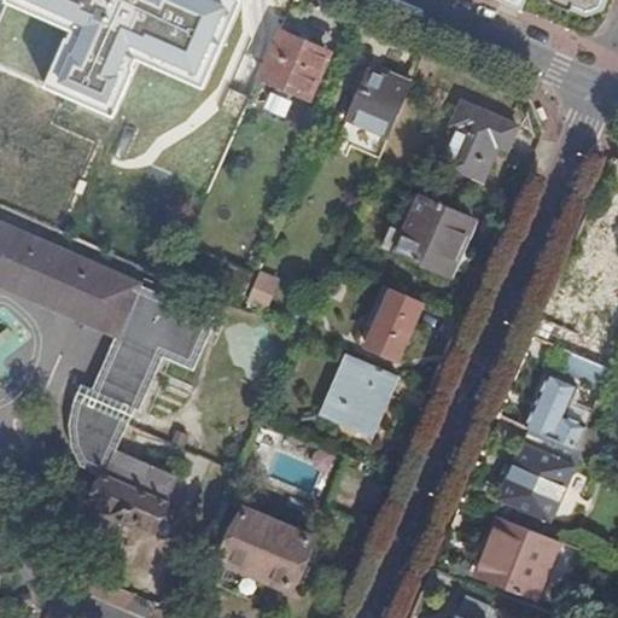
[(140,65),(204,93),(244,1),(240,0),(0,0),(0,4),(65,33),(40,91),(116,123),(140,65)]
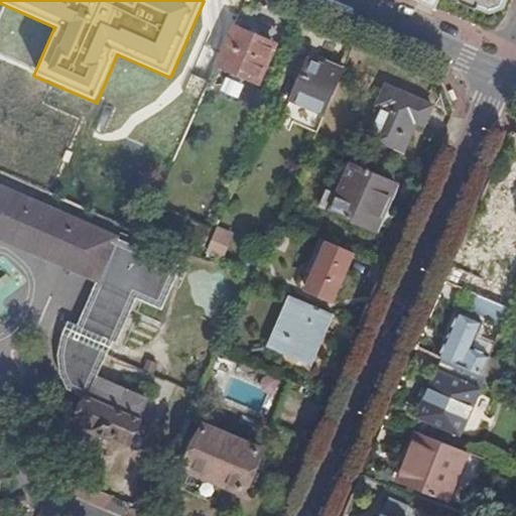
[(230,33),(218,61),(258,80),(273,43),(234,25),(230,33)]
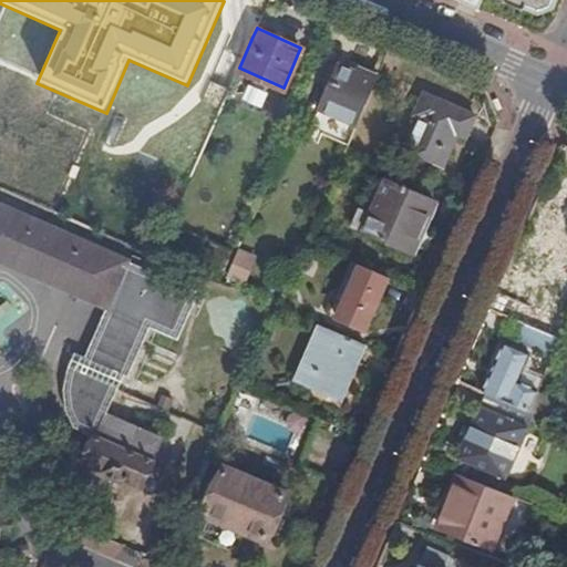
[(356,123),(379,72),(351,60),(348,68),(339,64),(320,106),(356,123)]
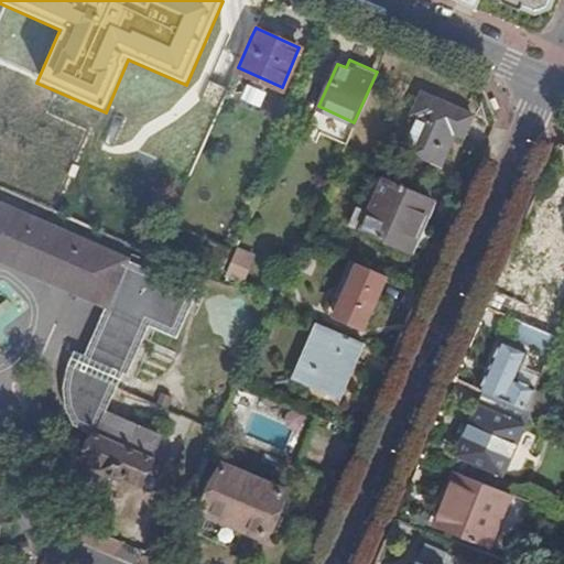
[(404,148),(443,165),(457,132),(466,136),(474,116),(424,95),(415,114),(419,116),(404,148)]
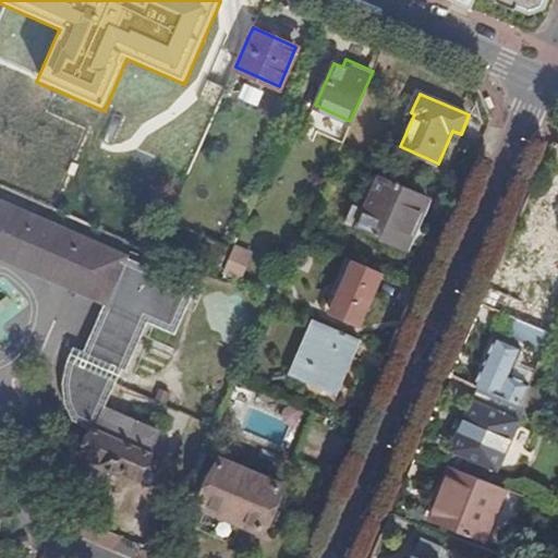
[(417,227),(431,198),(384,178),(361,229),(409,250),(410,247),(415,245),(420,233),(417,227)]
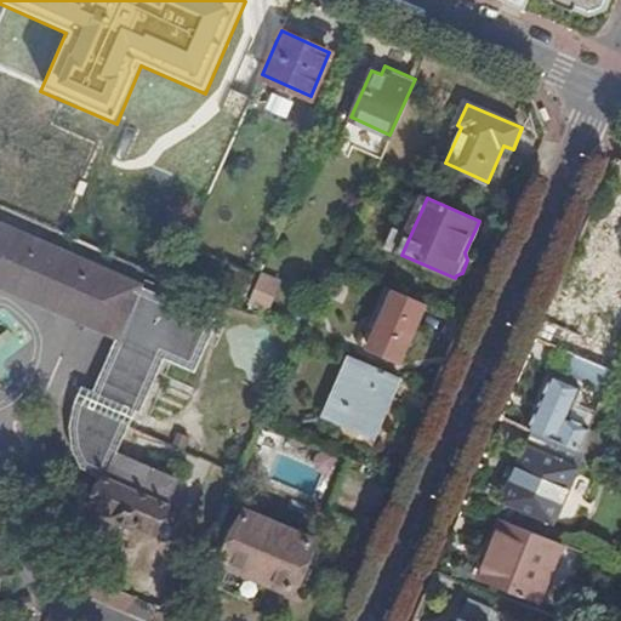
[(0,283),(121,336),(124,329),(140,335),(158,290),(0,221),(0,283)]
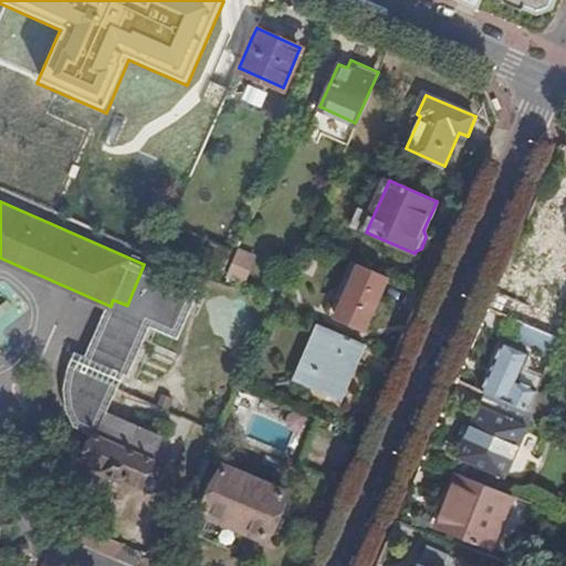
[(565,221),(549,216),(544,228),(565,237),(565,221)]
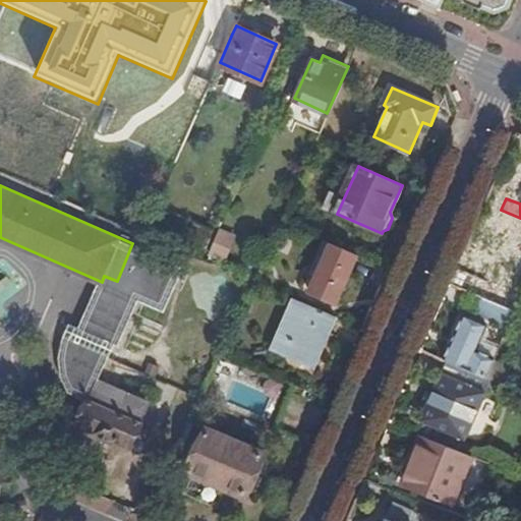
[(181,248),(198,257),(212,228),(193,220),(181,248)]
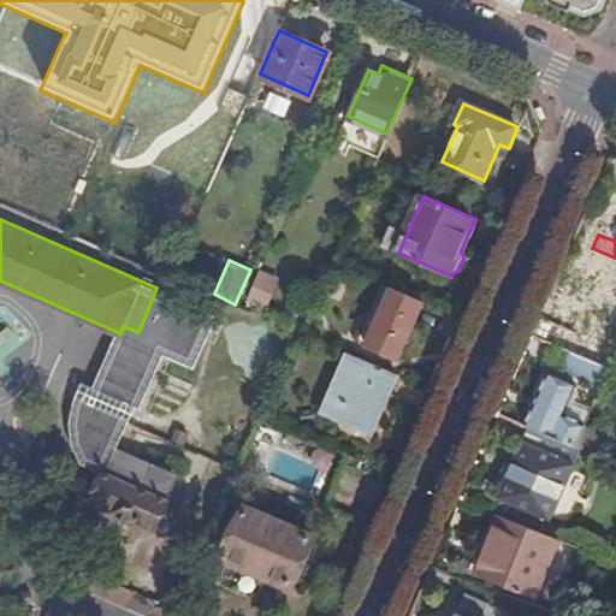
[(394,289),(384,285),(366,327),(375,331),(394,289)]
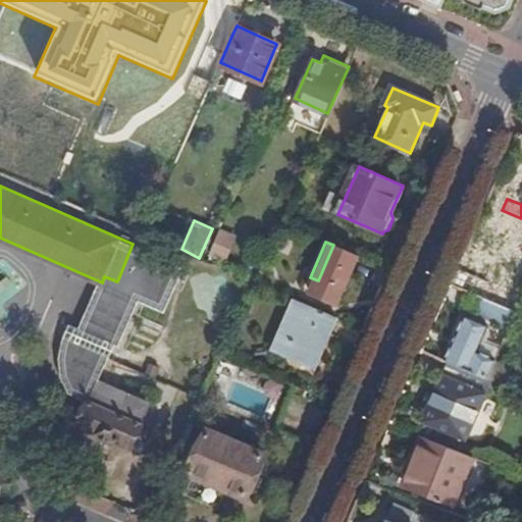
[(338,305),(360,256),(333,245),(318,280),(313,295),(338,305)]
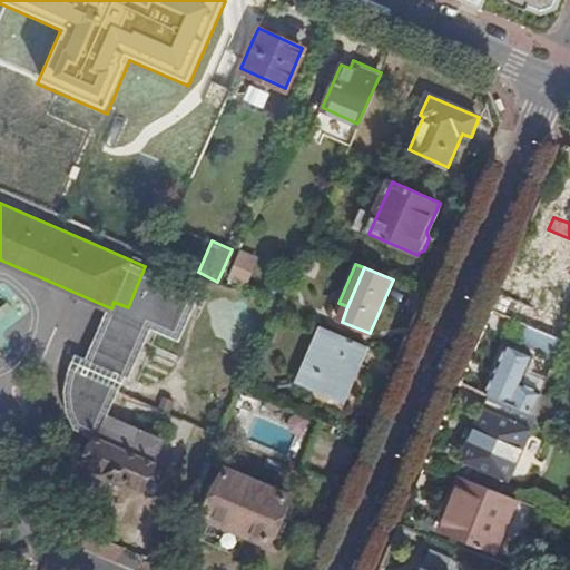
[(569,324),(500,295),(492,313),(530,328),(564,342),(569,328),(569,324)]
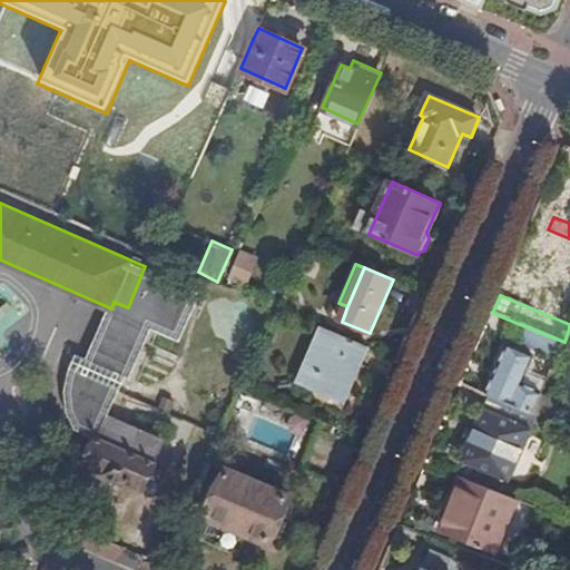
[(363,364),(370,347),(323,327),(300,383),(316,390),(313,400),(347,414),(367,367),(363,364)]
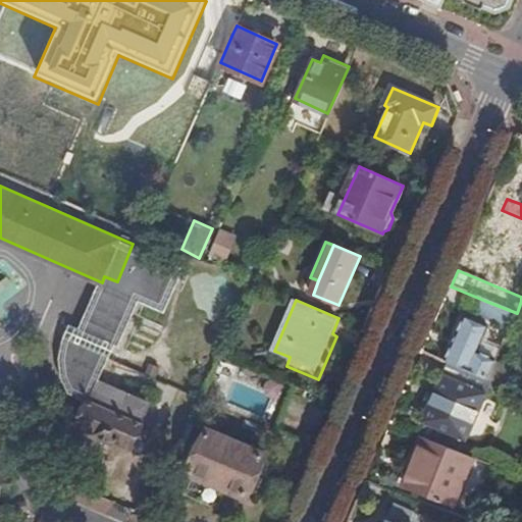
[(517,313),(485,301),(478,314),(511,328),(517,313)]
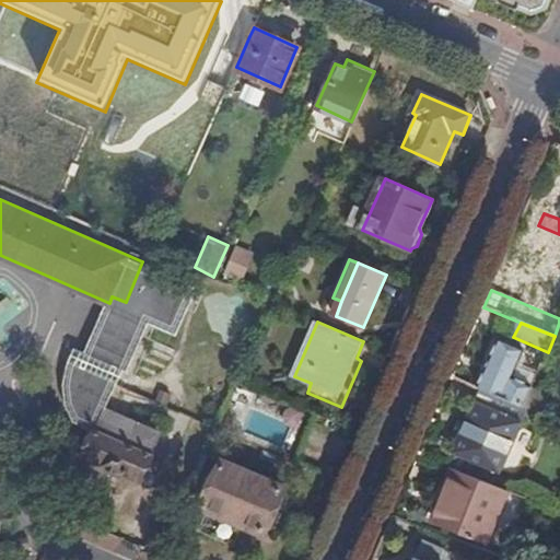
[(490,363),(479,388),(480,389),(523,407),(533,386),(513,377),(525,351),(500,339),(493,356),(497,357),(492,364),(490,363)]
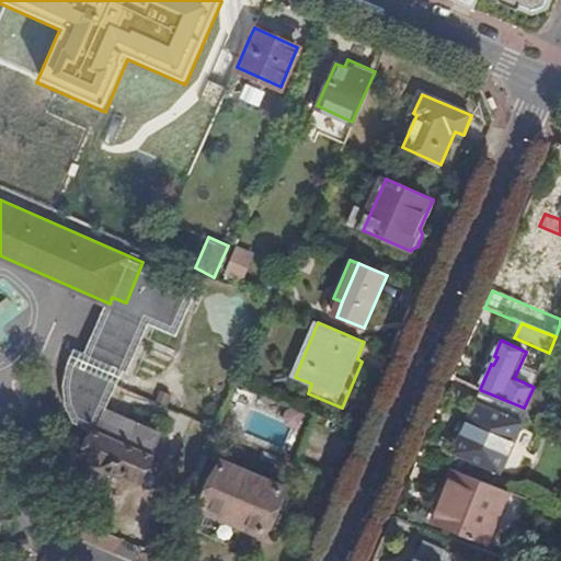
[(550,395),(534,387),(524,408),(529,411),(541,415),(550,395)]
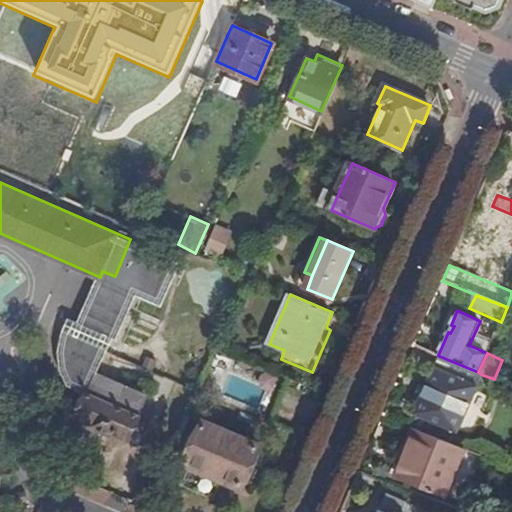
[(478,372),(439,356),(415,414),(459,433),(483,375),(478,372)]
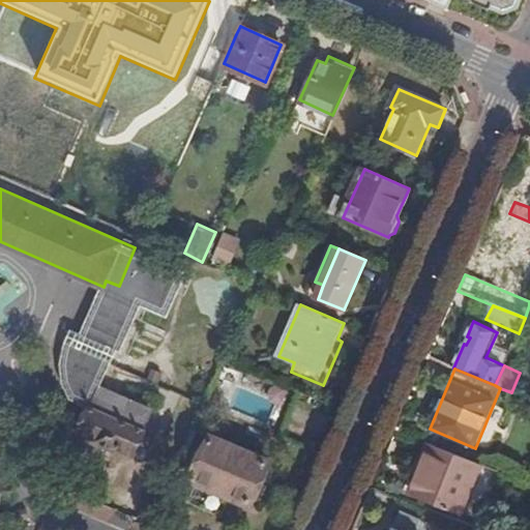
[(102,388),(94,409),(134,427),(143,406),(102,388)]
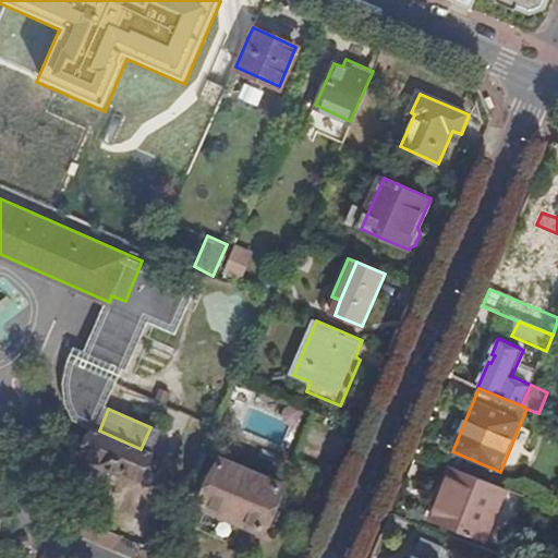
[(141,449),(99,431),(96,429),(86,455),(104,462),(105,464),(124,473),(124,471),(144,480),(155,455),(154,455),(162,433),(150,427),(141,449)]
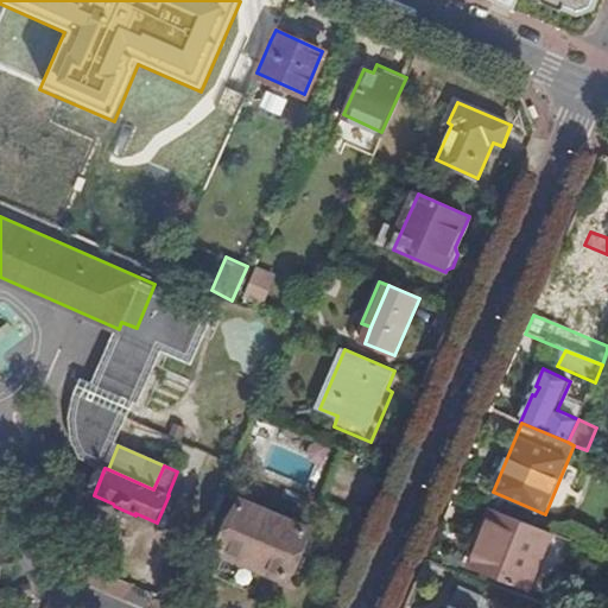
[(607,482),(602,480),(595,494),(607,500),(607,482)]
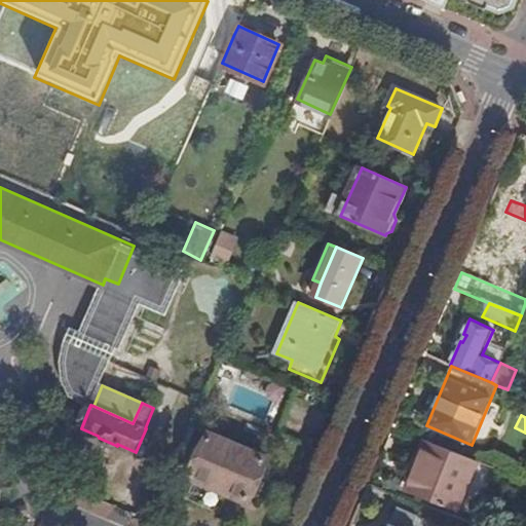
[(192,478),(248,501),(265,458),(211,435),(192,478)]
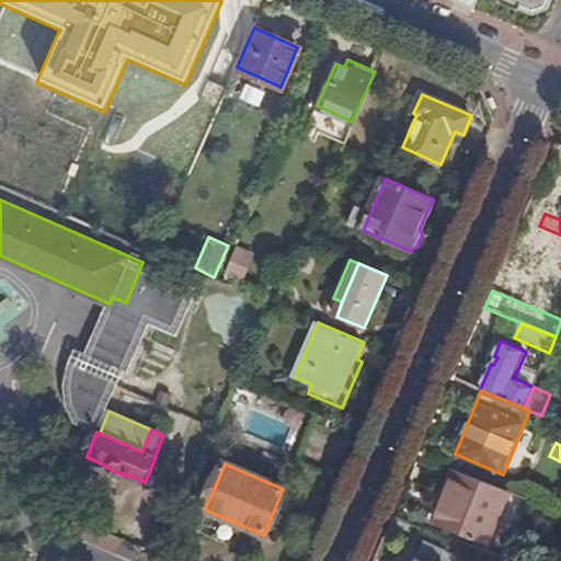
[(510,492),(464,472),(443,522),(490,541),(510,492)]
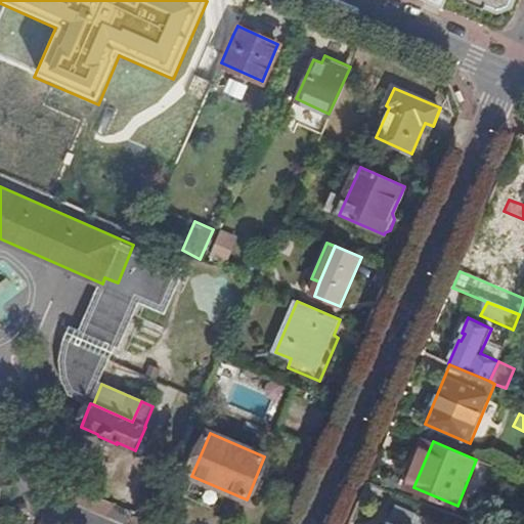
[(386,523),(413,523),(418,515),(396,506),(390,520),(388,519),(386,523)]
